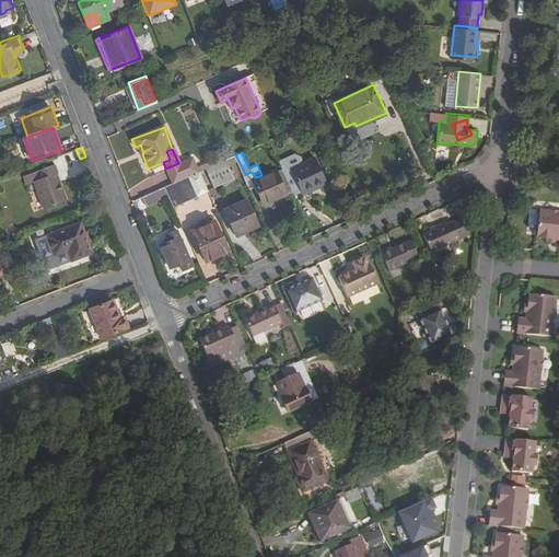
[(316,183),(318,186),(327,182),(316,155),(305,161),(302,154),(297,152),(280,160),(283,166),(294,192),(303,188),(316,183)]
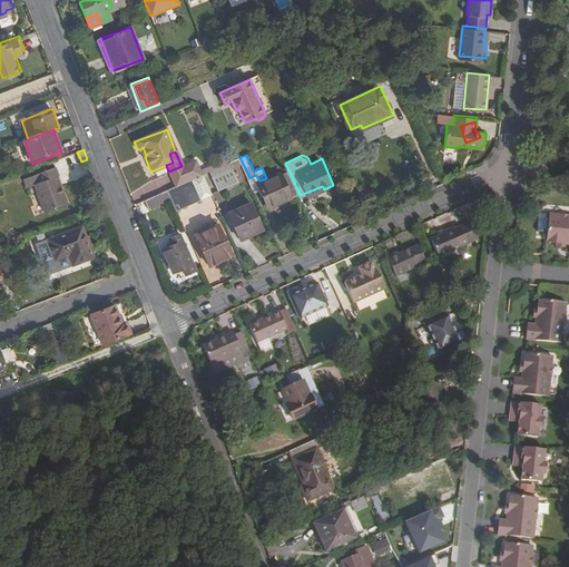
[(168,172),(175,186),(193,178),(202,174),(195,159),(182,166),(168,172)]
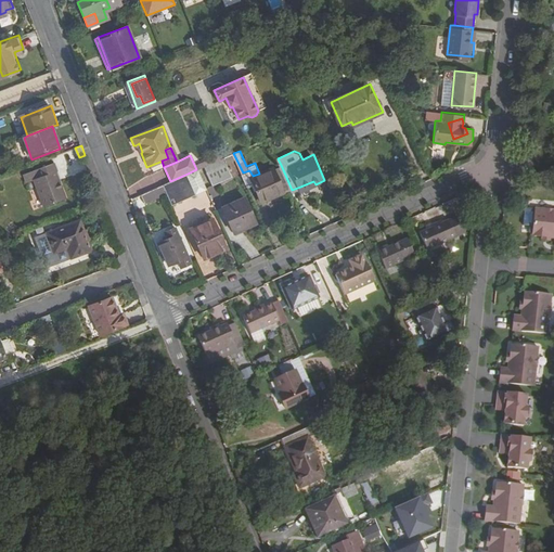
[(227,162),(206,171),(211,183),(232,175),(227,162)]
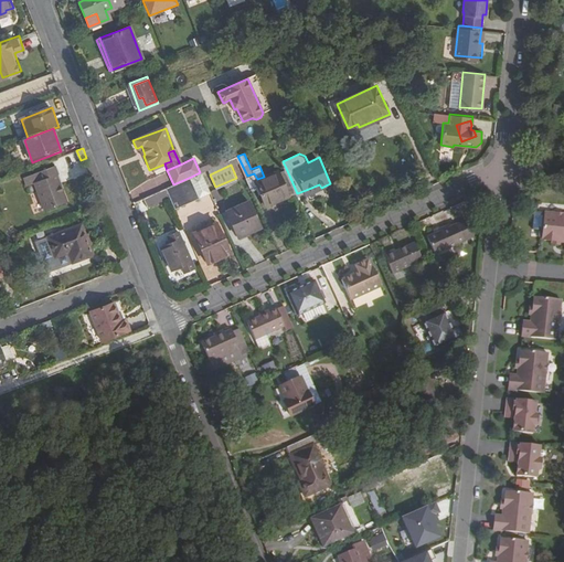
[(39,180),(34,182),(45,210),(66,202),(61,184),(57,186),(54,177),(59,175),(55,166),(36,172),(39,180)]
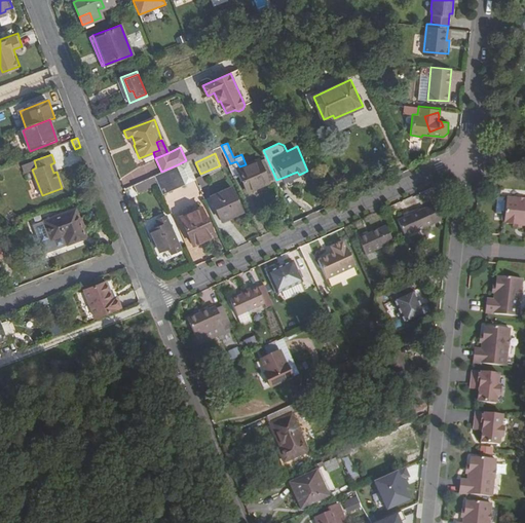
[(273,181),(276,180),(266,156),(260,159),(259,158),(246,164),(239,166),(238,167),(249,190),(270,180),(269,178),(272,177),(273,181)]
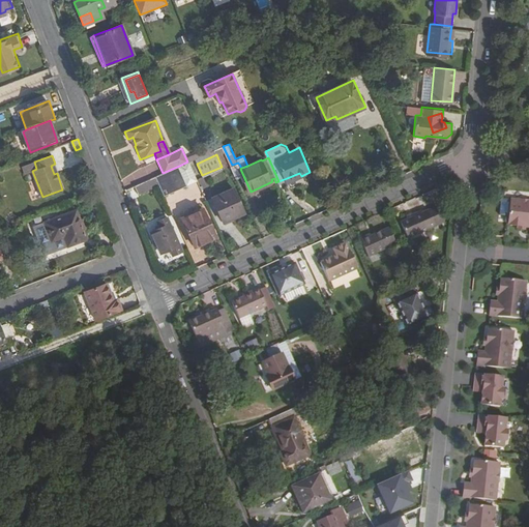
[(186,185),(179,166),(163,173),(156,176),(159,184),(165,195),(186,185)]
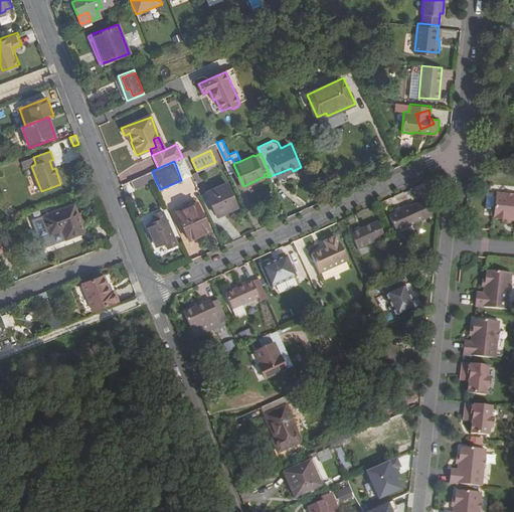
[(291,168),(279,173),(281,176),(293,171),(291,168)]
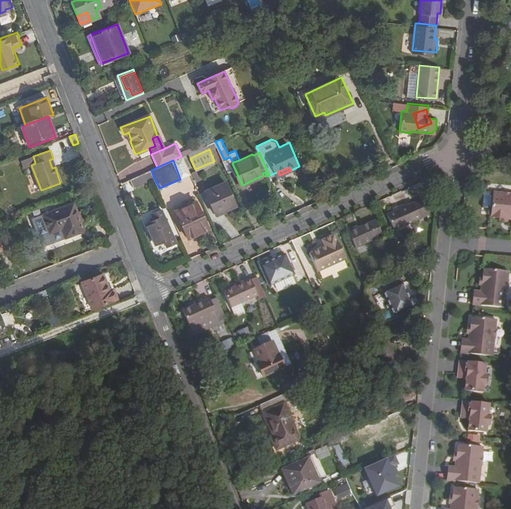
[(154,178),(151,170),(129,180),(132,188),(154,178)]
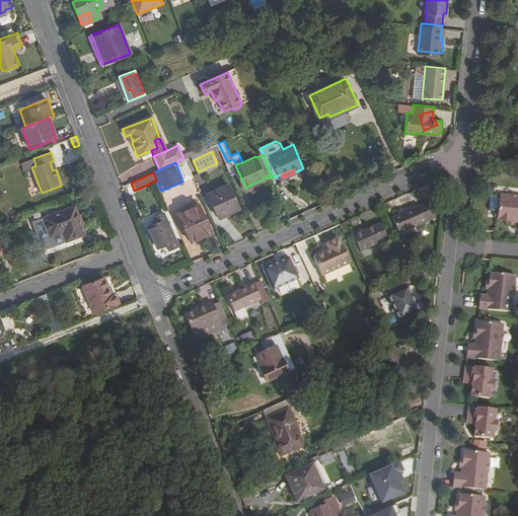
[(228,183),(208,193),(218,217),(239,207),(228,183)]
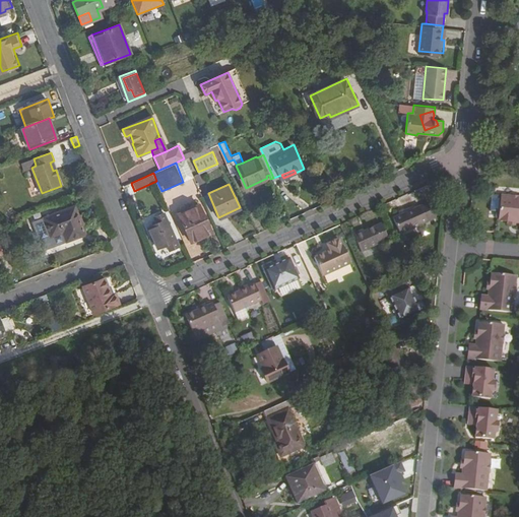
[(518,195),(504,194),(502,218),(511,219),(518,219),(518,195)]
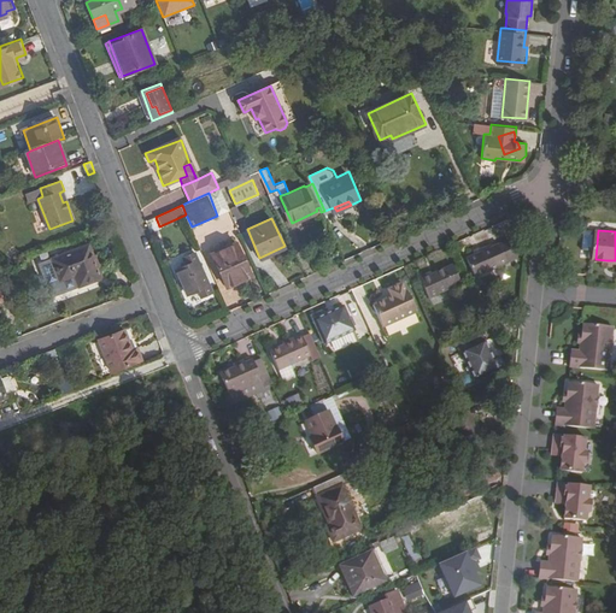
[(481,252),(467,258),(475,277),(509,263),(508,260),(516,257),(509,240),(492,247),(492,245),(481,249),(481,252)]
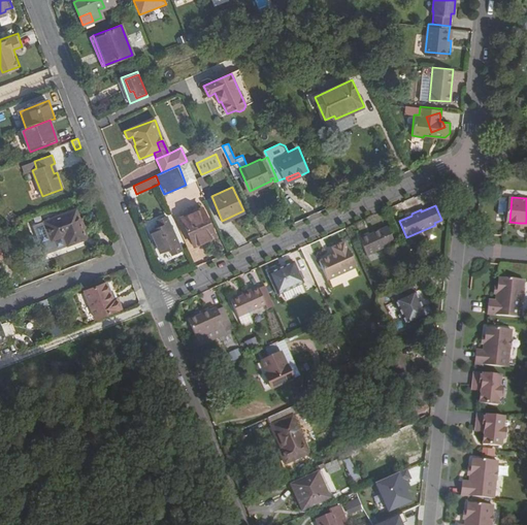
[(77,208),(44,222),(52,241),(64,236),(68,247),(89,238),(77,208)]
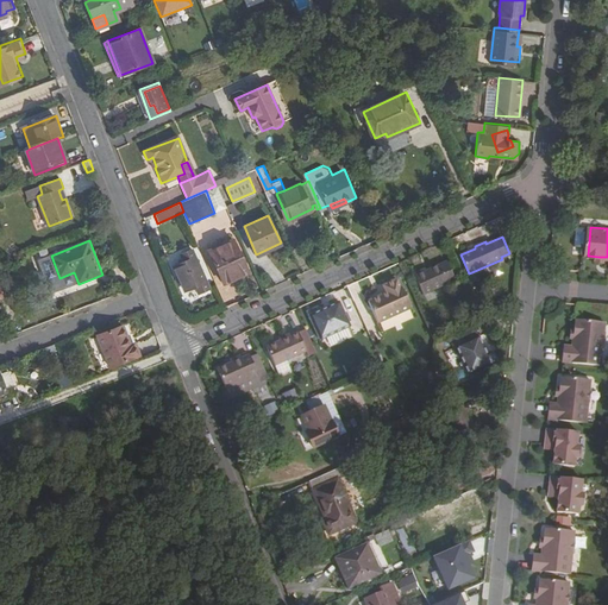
[(248,271),(234,240),(210,251),(224,282),(248,271)]
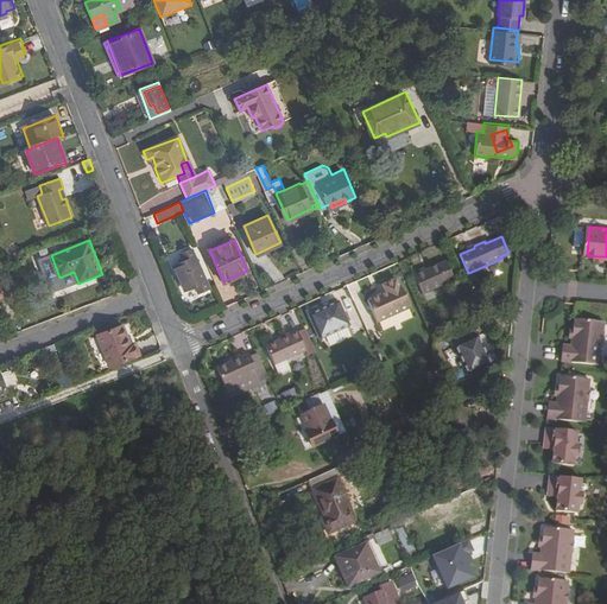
[(191,248),(181,253),(184,261),(175,265),(184,290),(195,285),(197,292),(208,287),(191,248)]
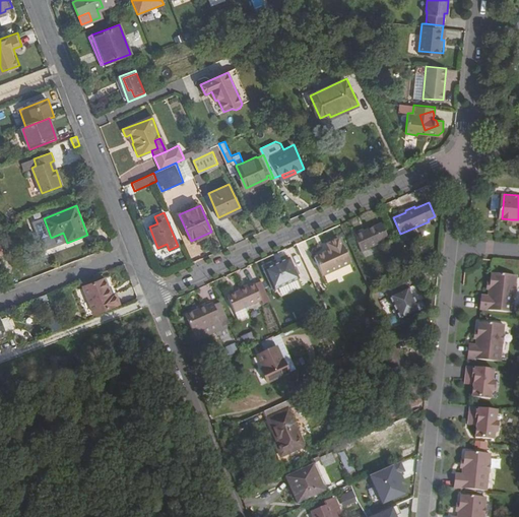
[(362,230),(352,234),(361,251),(388,239),(381,223),(363,232),(362,230)]
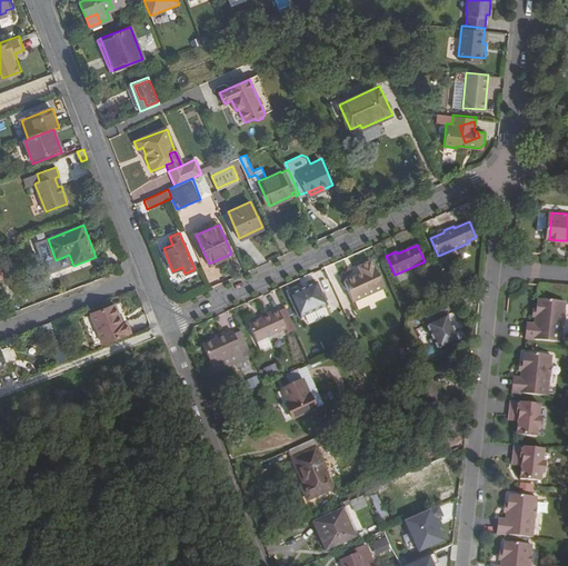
[(360,275),(344,283),(352,303),(382,290),(375,270),(372,269),(370,264),(358,269),(360,275)]
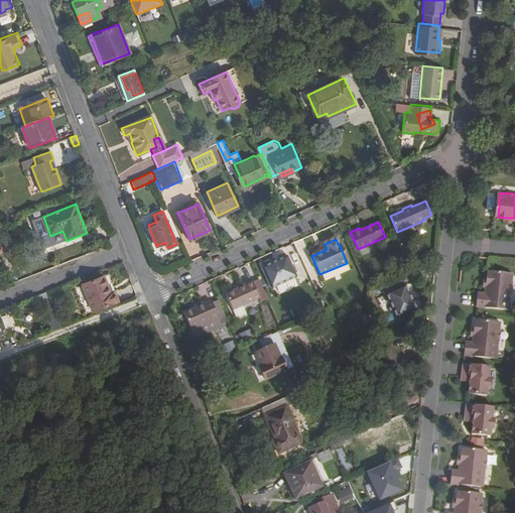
[(5,240),(0,242),(0,252),(9,249),(5,240)]
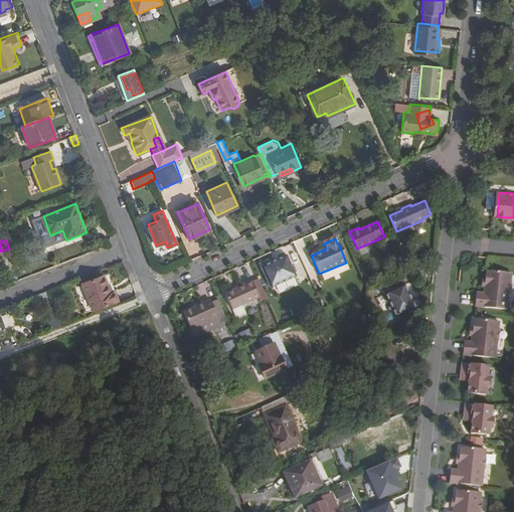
[(263,264),(288,251),(284,243),(259,256),(263,264)]
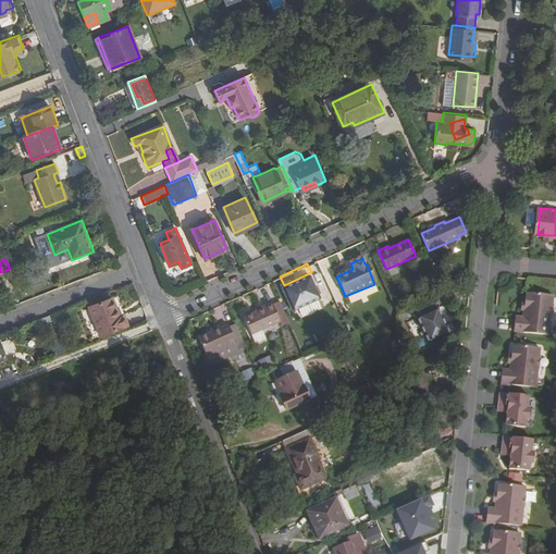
[(310,277),(281,291),(289,311),(320,298),(310,277)]
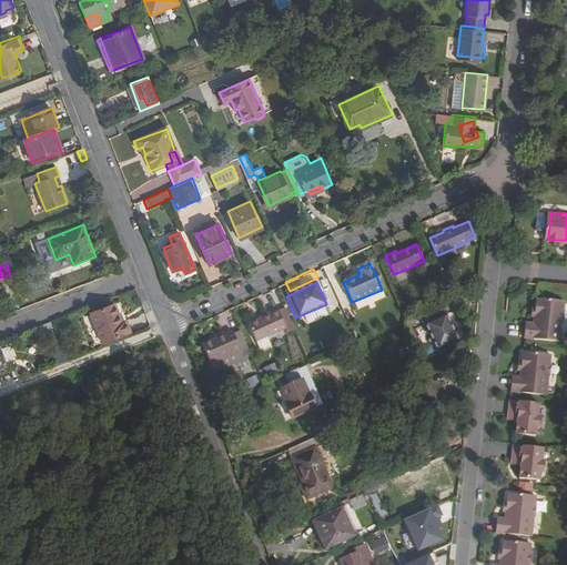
[(535,322),(527,321),(526,338),(560,340),(564,299),(537,296),(537,308),(536,315),(535,322)]
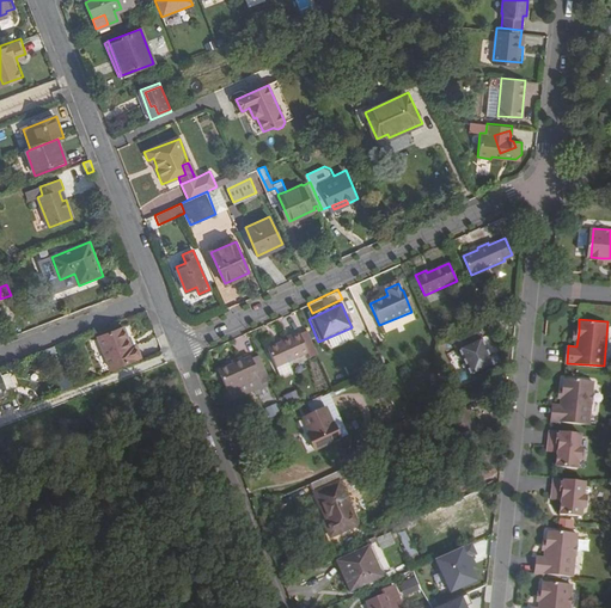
[(492,355),(483,337),(478,326),(456,336),(472,376),(500,363),(495,352),(492,355)]
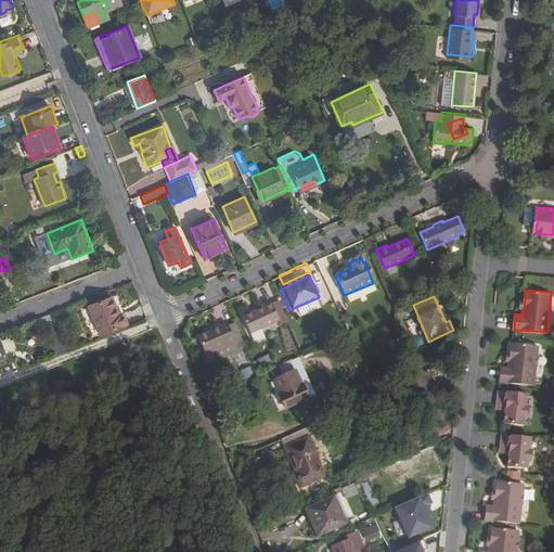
[(111,297),(89,306),(100,334),(126,324),(121,313),(117,315),(111,297)]
